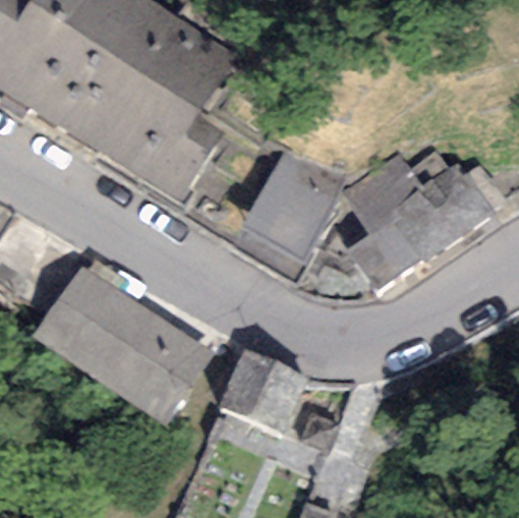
[(0,0),(0,92),(178,202),(223,128),(196,112),(230,53),(151,0),(0,0)]
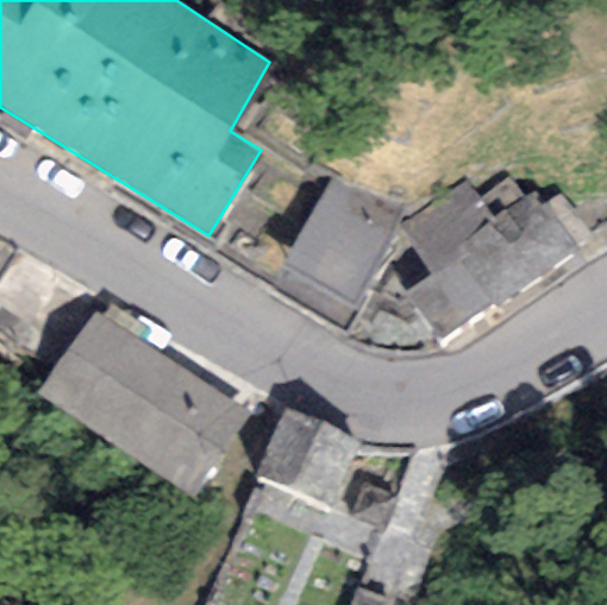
[(331,169),(283,270),(355,303),(404,203),(331,169)]
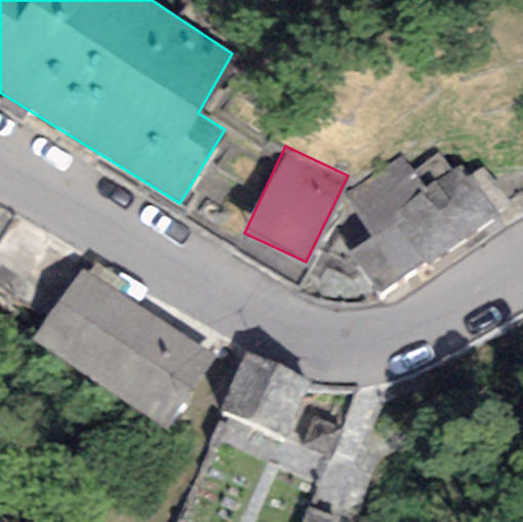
[(438,153),(412,172),(401,155),(345,194),(372,234),(350,249),(380,293),(426,263),(429,267),(498,212),(471,175),(459,162),(450,169),(438,153)]
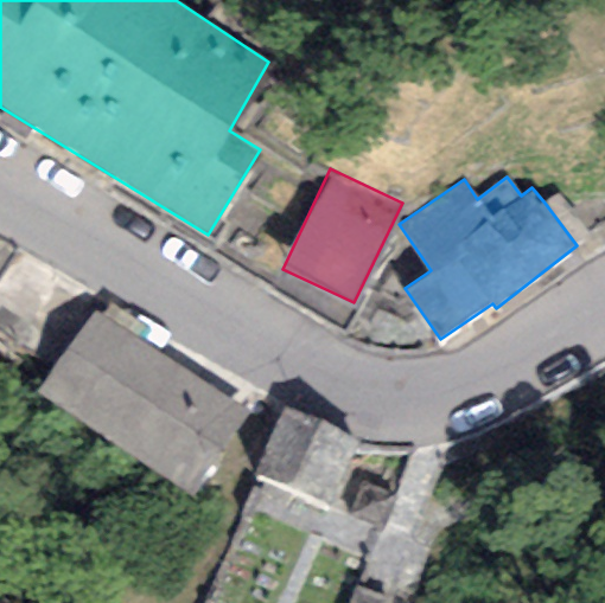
[(545,203),(577,245),(593,232),(561,190),(545,203)]
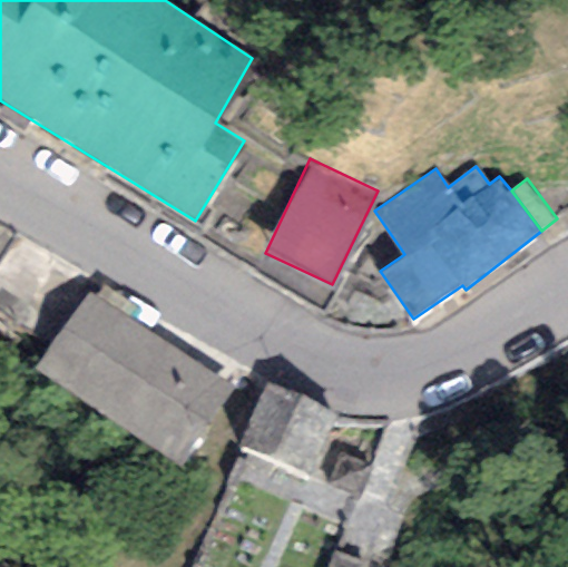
[(236,384),(90,286),(37,368),(183,465),(236,384)]
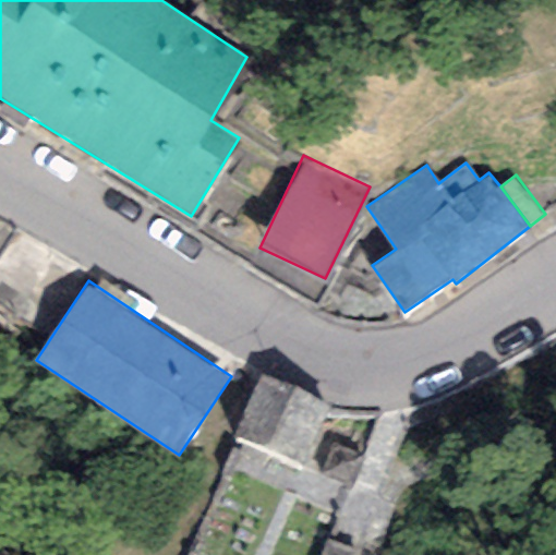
[(331,403),(262,371),(233,433),(302,466),(331,403)]
